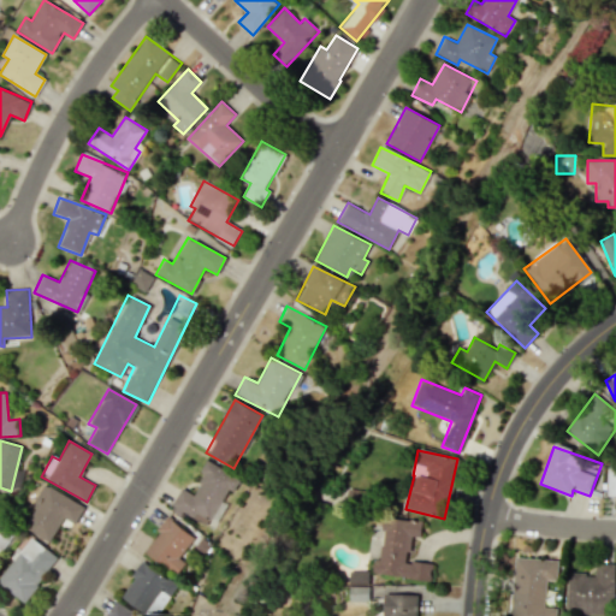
[(171,507),(208,526),(227,489),(232,492),(240,478),(205,461),(199,473),(203,475),(194,495),(181,489),(171,507)]
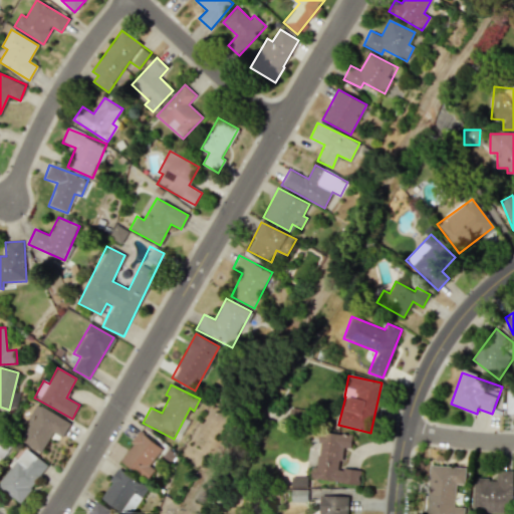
[(19,441),(42,452),(51,432),(62,437),(70,421),(34,404),(25,424),(27,425),(19,441)]
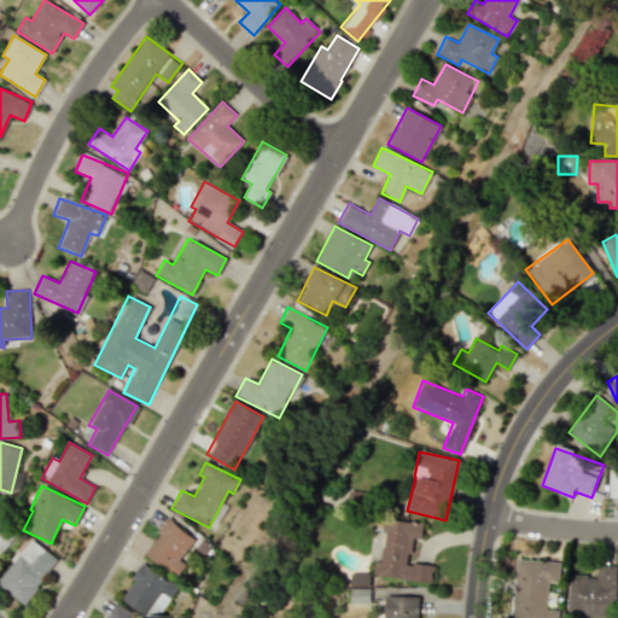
[(144,553),(178,577),(186,564),(180,559),(196,538),(168,519),(144,553)]
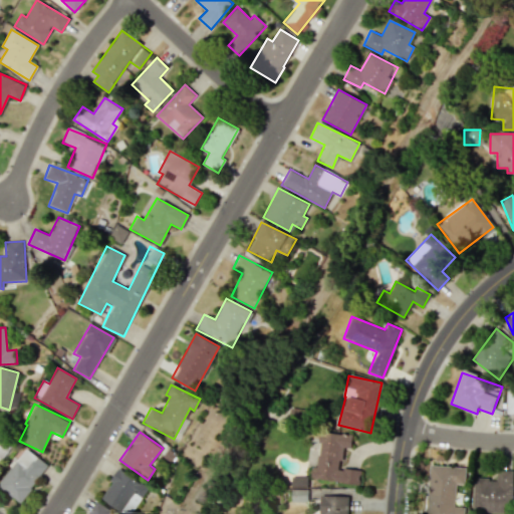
[(310,479),(358,484),(360,470),(341,468),(343,448),(350,449),(351,435),(320,432),(316,467),(312,466),(310,479)]
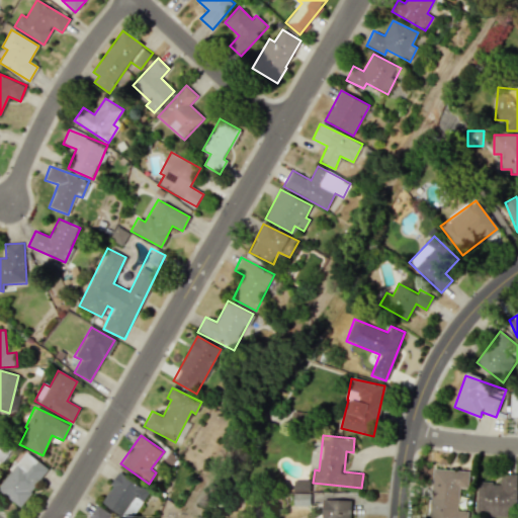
[(0,464),(12,448),(0,439),(0,464)]
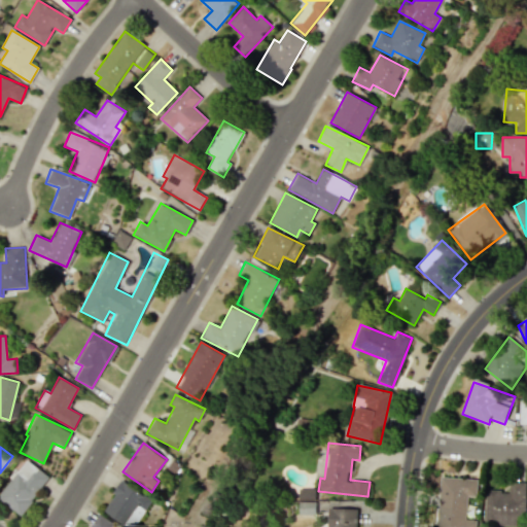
[(49,478),(27,459),(0,493),(0,499),(20,515),(49,478)]
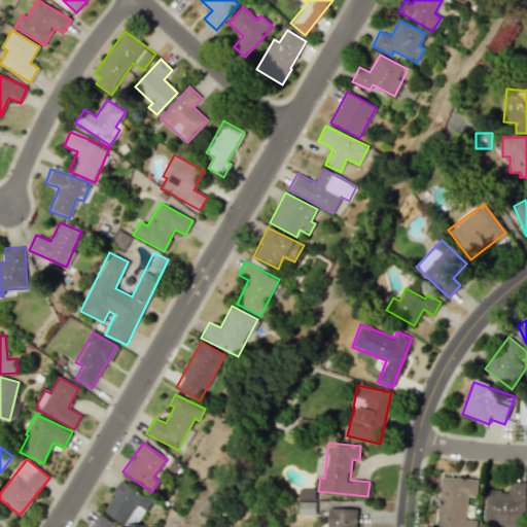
[(476,526),(477,520),(466,520),(467,496),(477,497),(478,479),(440,478),(437,526),(476,526)]
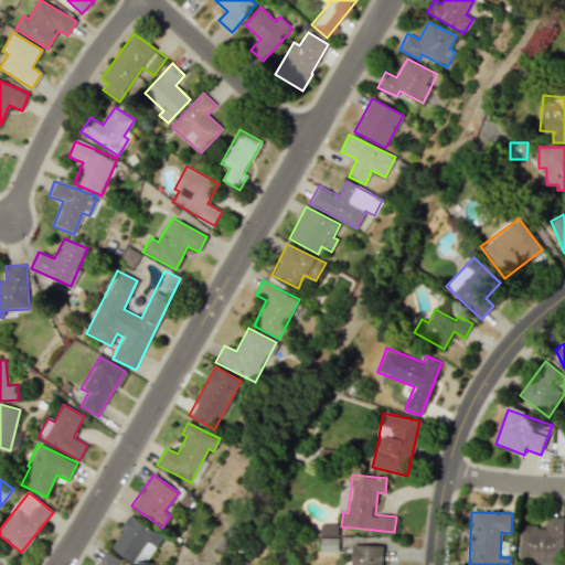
[(110,547),(137,564),(144,564),(162,536),(130,516),(110,547)]
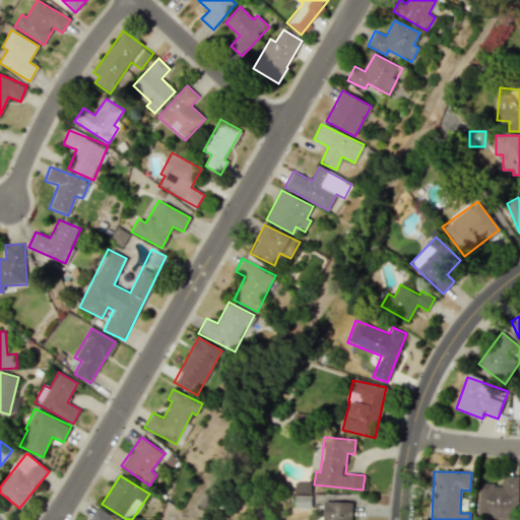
[(519,476),(502,475),(502,484),(479,483),(478,518),(518,519),(519,476)]
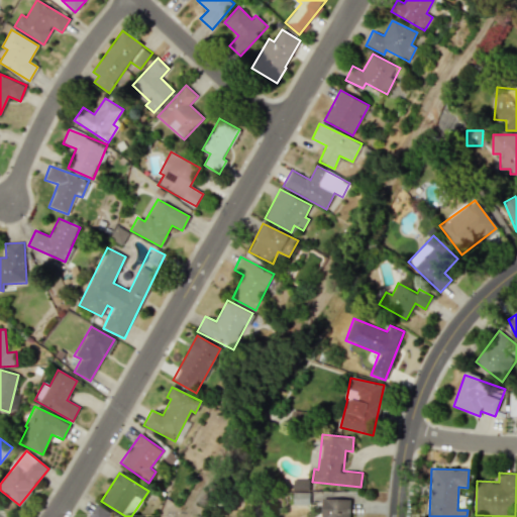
[(293,504),(309,505),(309,493),(293,493),(293,504)]
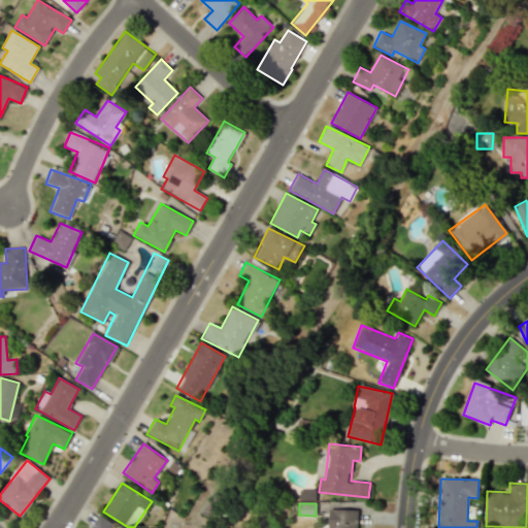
[(357,527),(358,509),(329,508),(328,527),(357,527)]
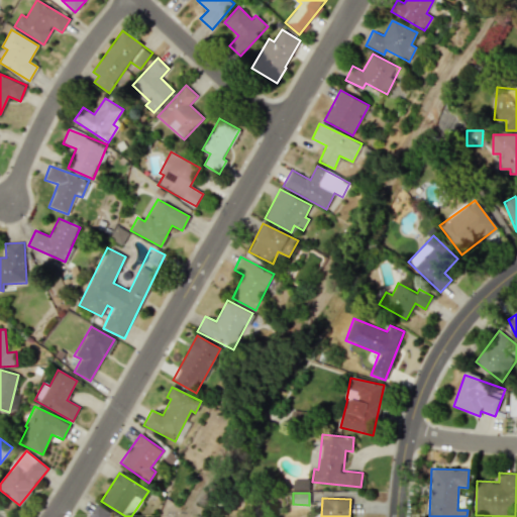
[(116,516),(97,504),(88,516),(116,516)]
